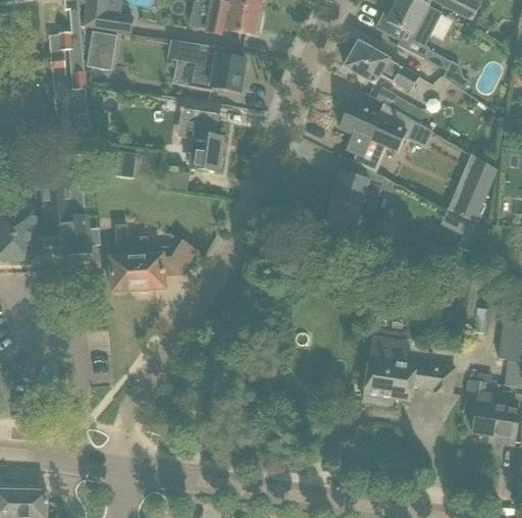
[(86,89),(77,0),(62,0),(63,7),(69,7),(71,32),(67,33),(71,90),(86,89)]
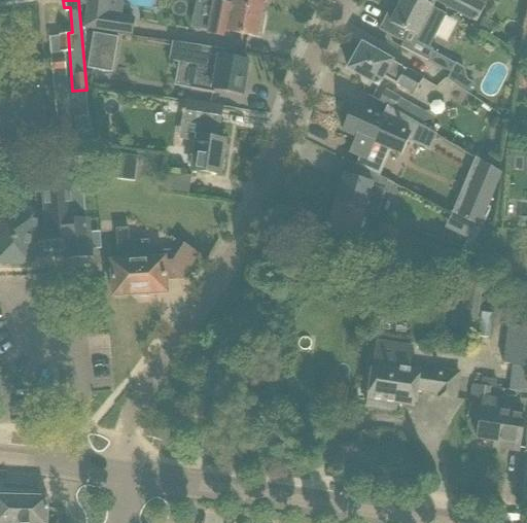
[(88,0),(84,27),(111,30),(114,13),(110,12),(111,0),(88,0)]
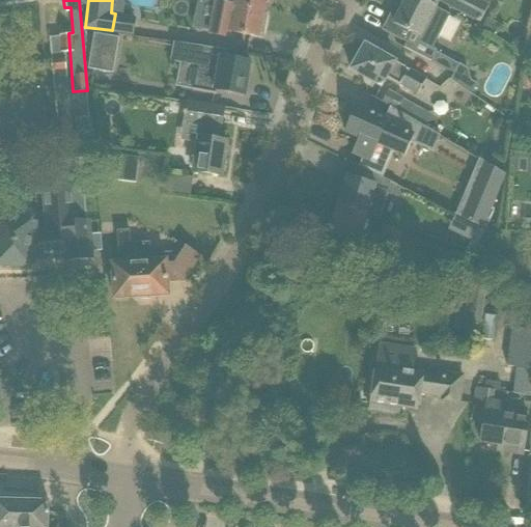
[(264,7),(226,0),(215,0),(208,30),(227,34),(229,28),(258,34),(259,30),(262,30),(264,21),(261,20),(264,7)]
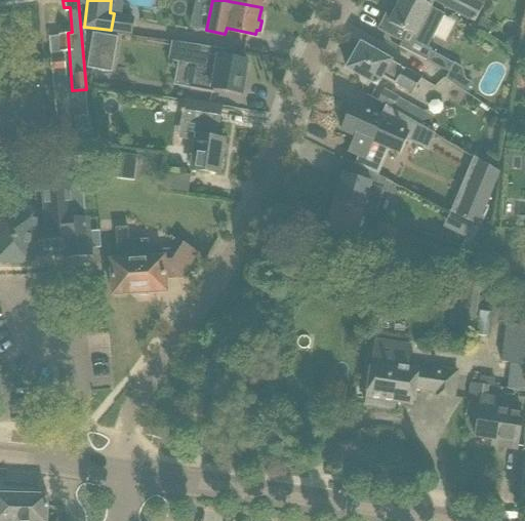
[(425,44),(442,10),(422,0),(398,0),(391,14),(385,10),(376,27),(401,39),(399,43),(426,57),(431,47),(425,44)]
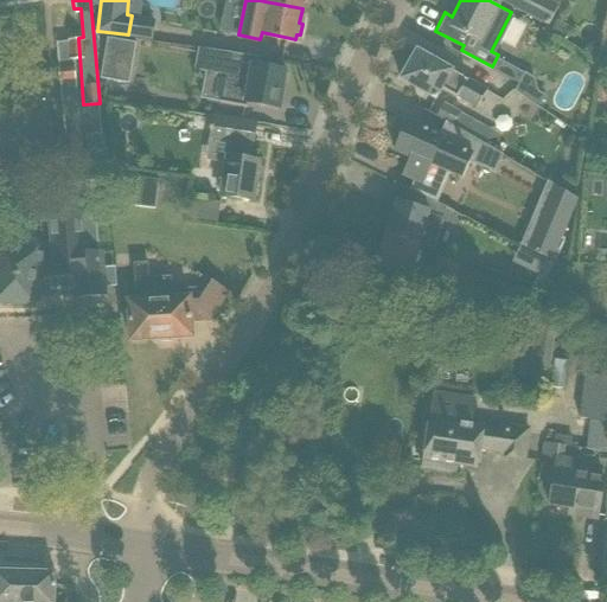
[(508,0),(548,21),(557,2),(556,2),(557,0),(508,0)]
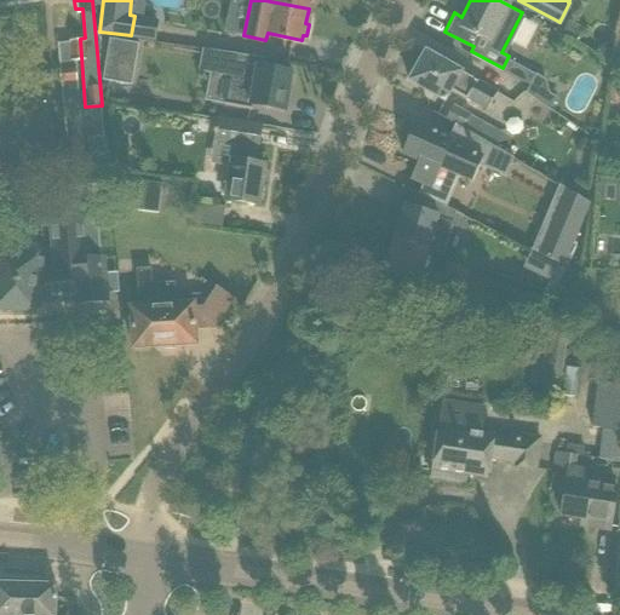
[(109,35),(102,76),(131,81),(138,40),(109,35)]
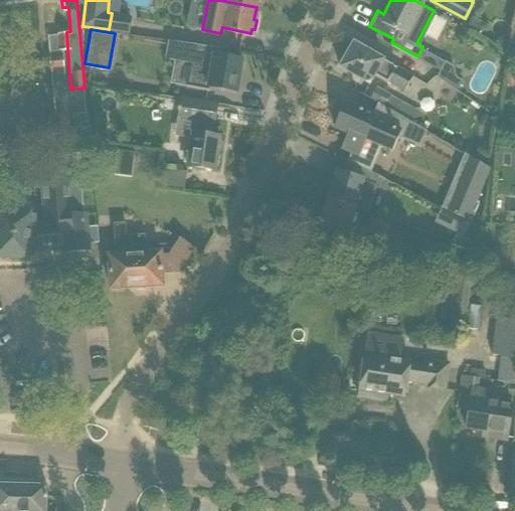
[(65,97),(66,96),(61,32),(48,33),(58,154),(71,152),(68,113),(66,114),(65,97)]
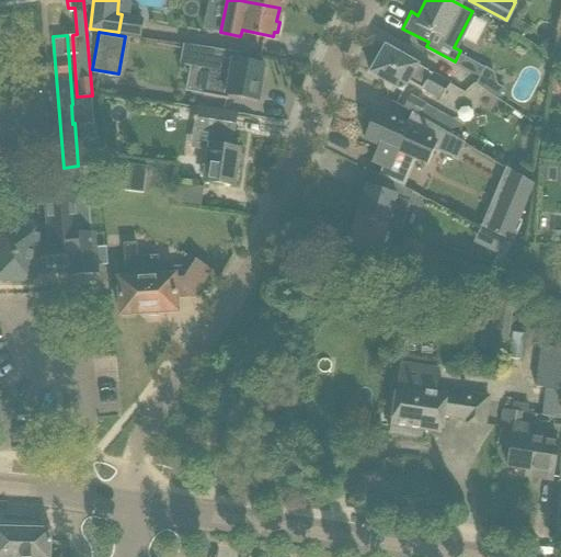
[(183,42),(179,61),(208,67),(204,91),(203,91),(203,92),(228,97),(228,95),(227,95),(227,93),(258,98),(263,63),(239,58),(240,49),(183,42)]
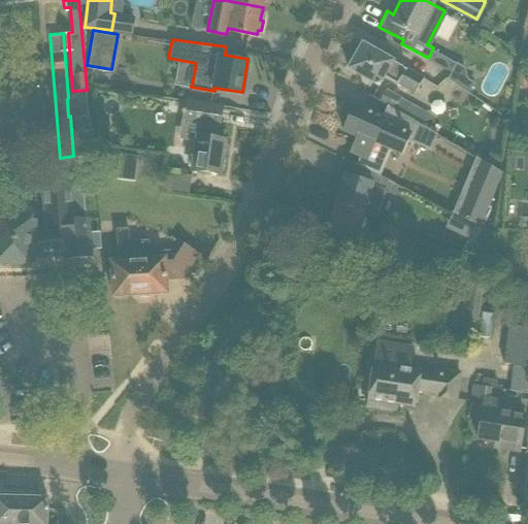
[(384,73),(415,91),(423,75),(380,52),(362,41),(348,66),(377,84),(384,73)]
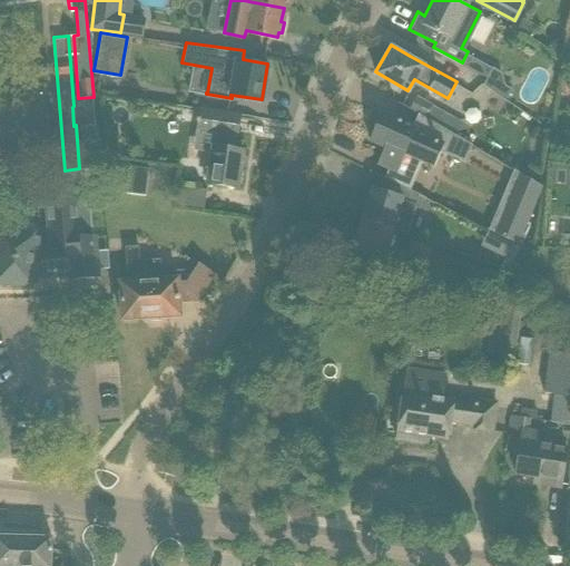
[(491,66),(482,83),(498,91),(503,84),(500,70),(491,66)]
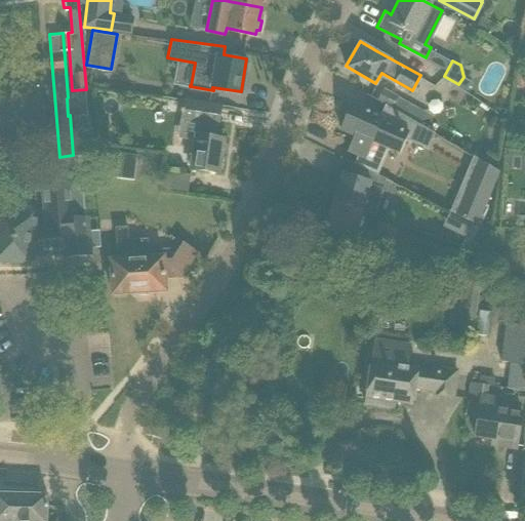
[(514,83),(524,84),(524,79),(524,72),(516,72),(514,83)]
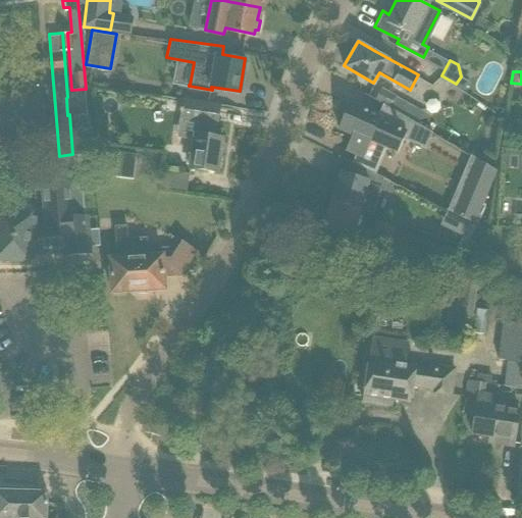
[(381,86),(374,98),(385,104),(388,106),(393,108),(393,107),(412,118),(416,121),(420,115),(431,113),(396,94),(381,86)]
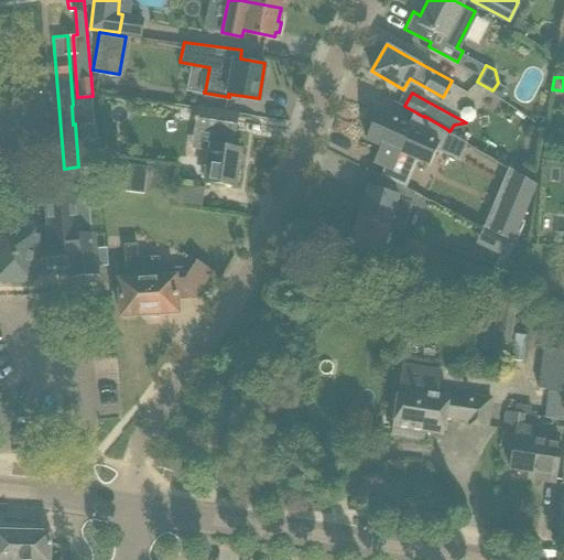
[(209,107),(198,106),(195,127),(212,129),(204,180),(235,184),(240,147),(232,146),(237,111),(209,107)]
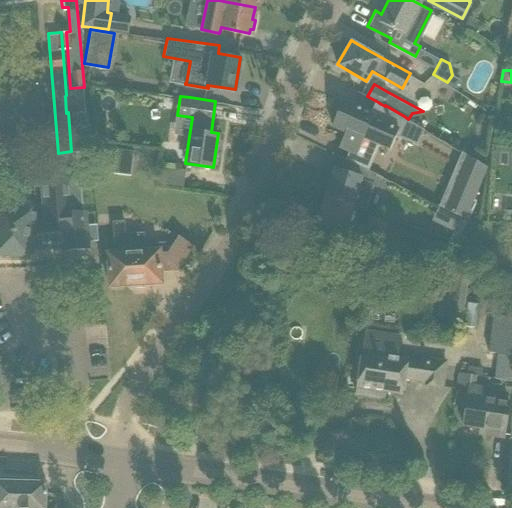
[(343,100),(332,124),(346,130),(338,146),(348,150),(355,153),(363,136),(380,143),(389,147),(395,133),(417,143),(423,128),(408,119),(404,116),(385,105),(385,106),(381,104),(378,102),(373,113),(361,108),(343,100)]
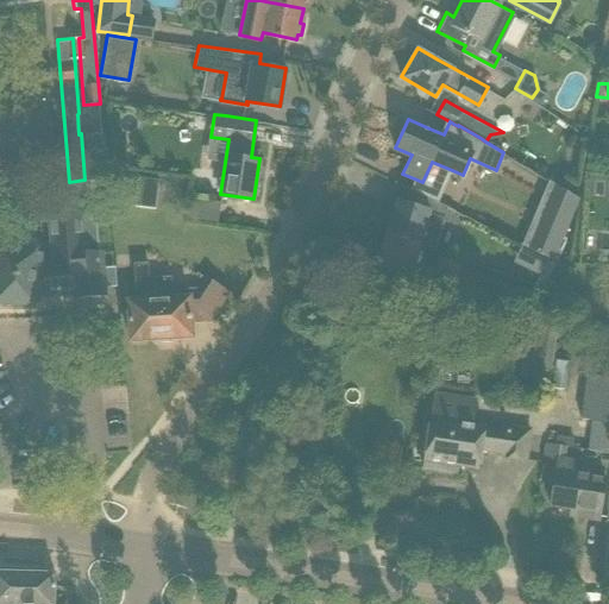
[(102,132),(87,133),(89,170),(90,180),(106,178),(105,169),(102,132)]
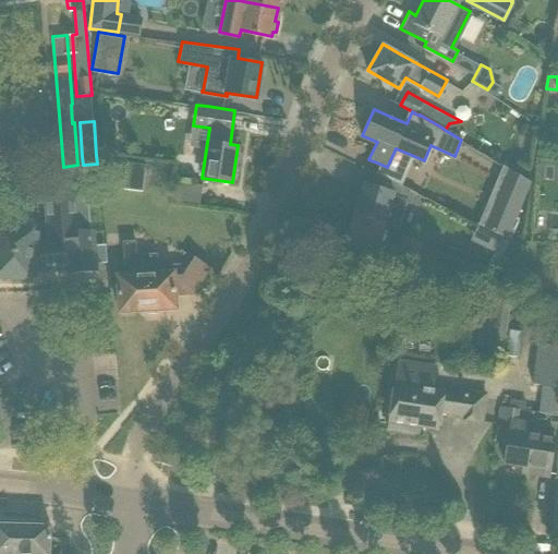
[(143,189),(146,163),(106,157),(102,183),(143,189)]
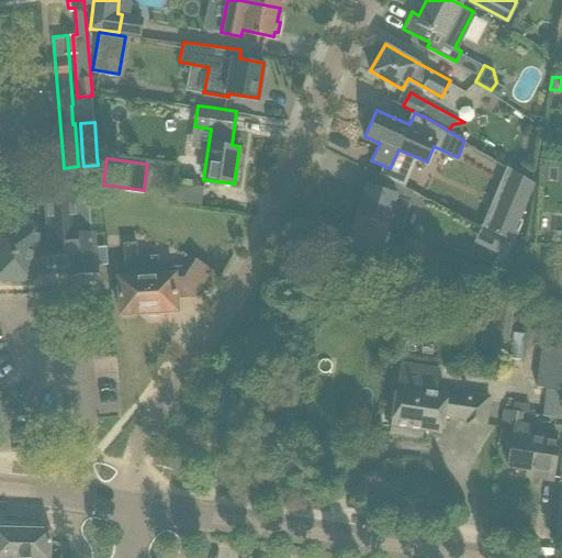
[(508,166),(495,197),(524,209),(535,182),(508,166)]
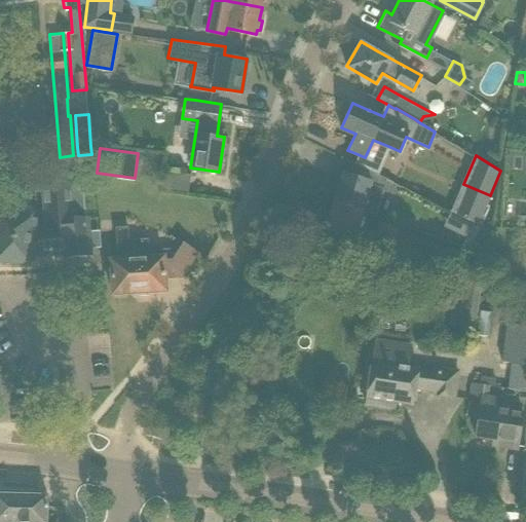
[(162,188),(188,191),(190,173),(163,169),(162,188)]
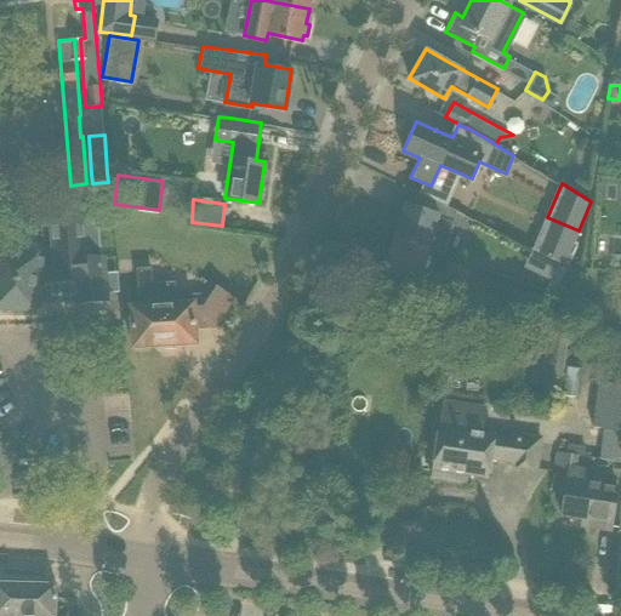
[(405,203),(396,235),(428,245),(443,250),(453,217),(438,214),(428,210),(405,203)]
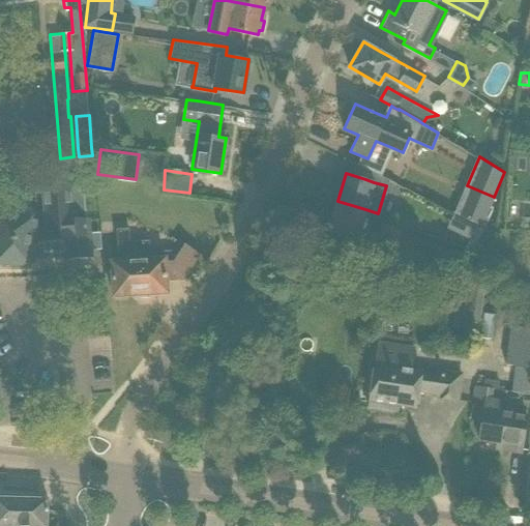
[(64,257),(90,254),(86,216),(85,216),(81,182),(62,184),(62,180),(47,182),(47,185),(41,186),(47,228),(37,229),(39,255),(64,253),(64,257)]
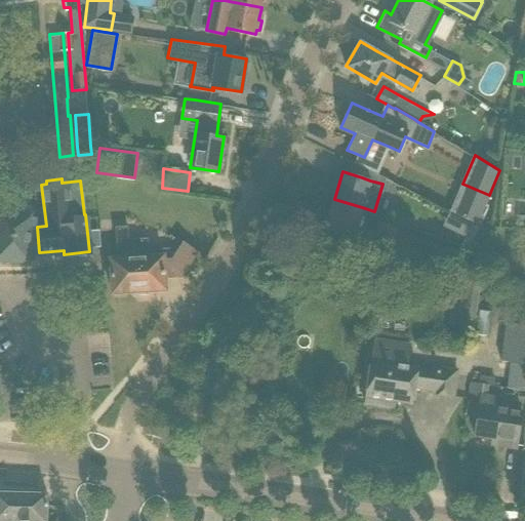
[(334,199),(326,227),(346,233),(354,235),(362,207),(334,199)]
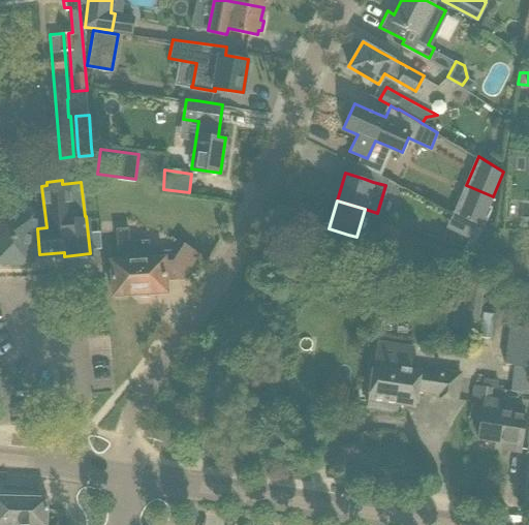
[(0,259),(30,261),(29,264),(31,264),(34,209),(32,205),(29,203),(22,203),(17,206),(16,215),(0,214),(0,259)]
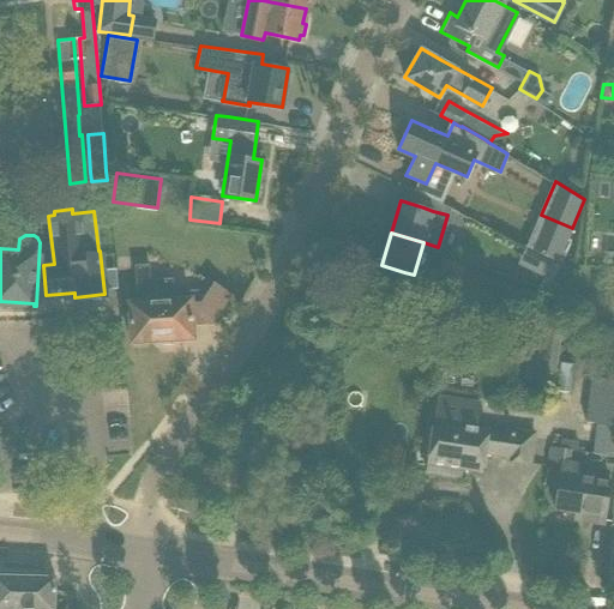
[(471,278),(462,276),(465,263),(443,257),(432,293),(455,300),(458,289),(468,291),(471,278)]
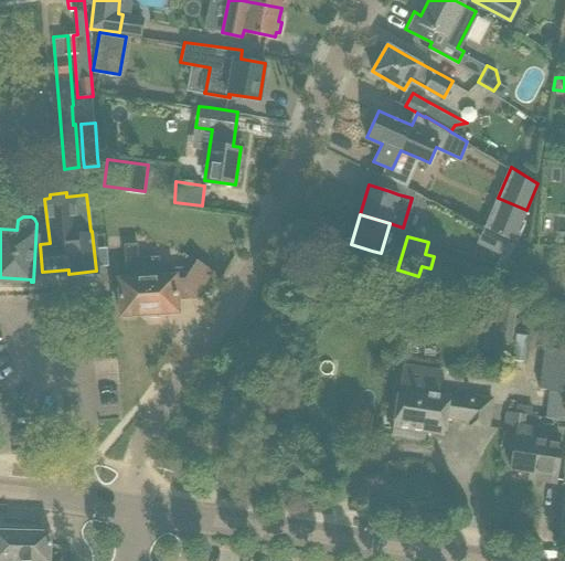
[(500,253),(496,263),(518,272),(525,247),(508,237),(500,253)]
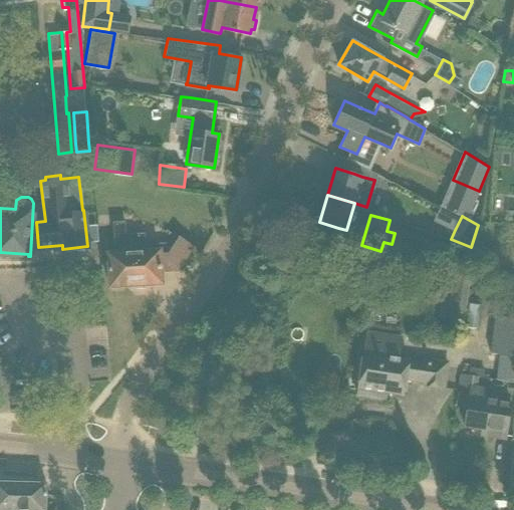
[(114,252),(107,252),(108,266),(109,286),(136,284),(133,232),(125,232),(124,219),(112,220),(114,252)]
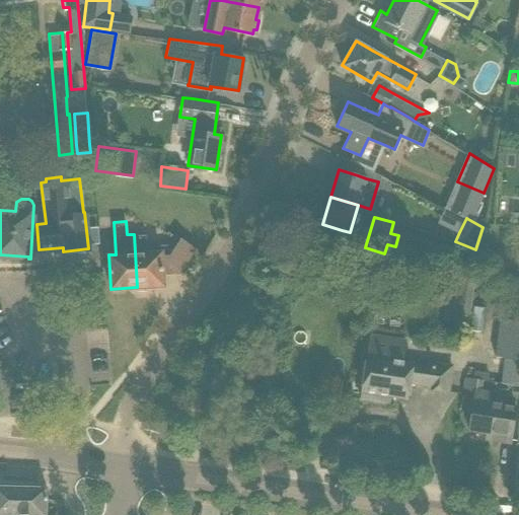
[(146,233),(134,234),(137,287),(163,285),(163,272),(179,271),(196,246),(180,236),(177,242),(147,244),(146,233)]
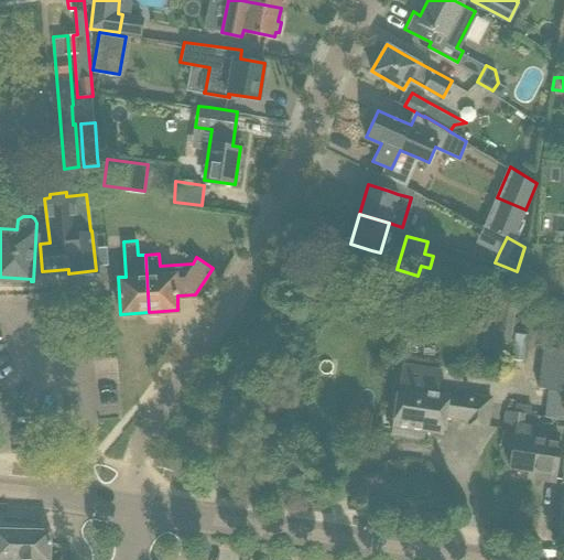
[(513,331),(510,356),(523,357),(527,332),(513,331)]
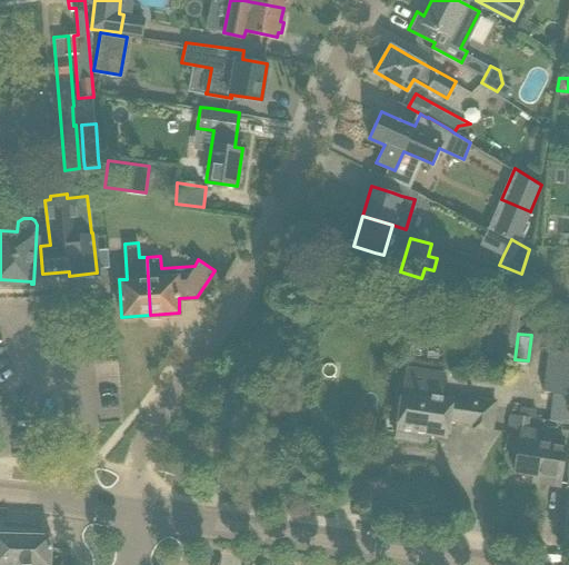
[(470,398),(440,394),(445,372),(406,365),(396,436),(427,440),(428,432),(446,435),(449,417),(472,420),(472,425),(491,427),(491,428),(492,428),(497,398),(477,395),(477,394),(471,393),(470,398)]
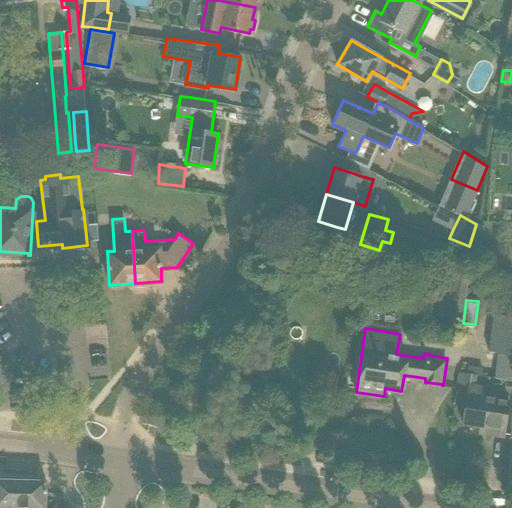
[(511,353),(497,352),(493,375),(511,377),(511,353)]
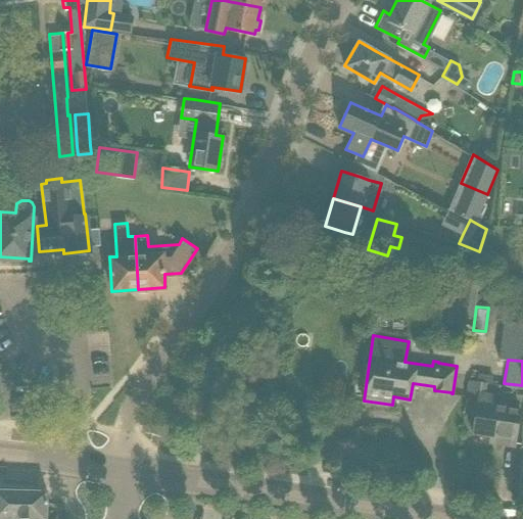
[(465,390),(477,393),(475,412),(473,432),(500,435),(500,441),(514,443),(519,408),(492,404),(493,393),(478,390),(480,379),(467,378),(465,390)]
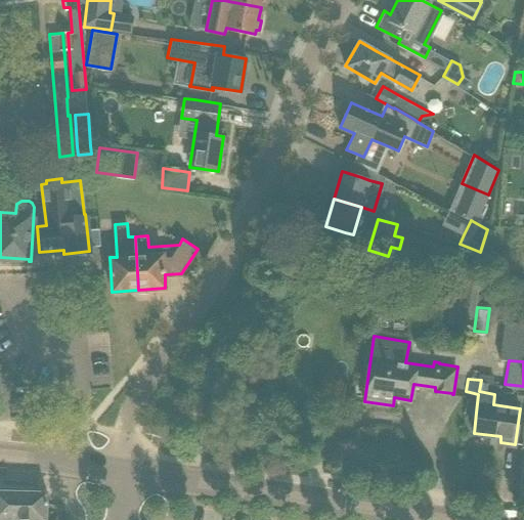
[(0,519),(51,519),(46,519),(47,491),(0,489),(0,519)]
